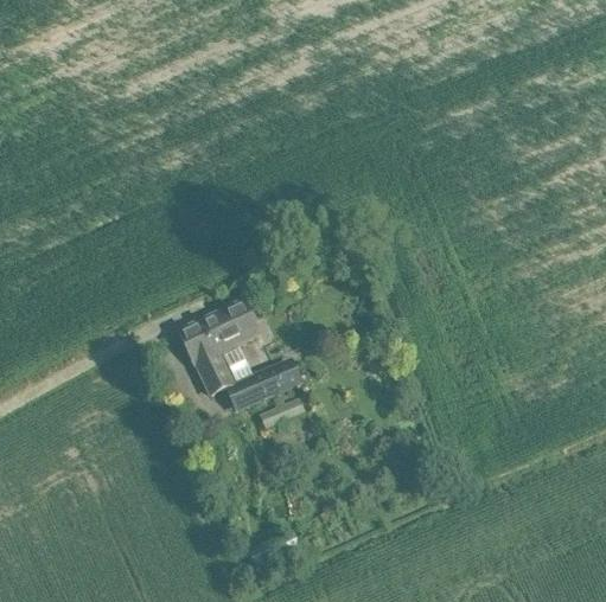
[(217,352),(259,333),(243,300),(178,331),(193,364),(196,363),(211,394),(233,384),(217,352)]
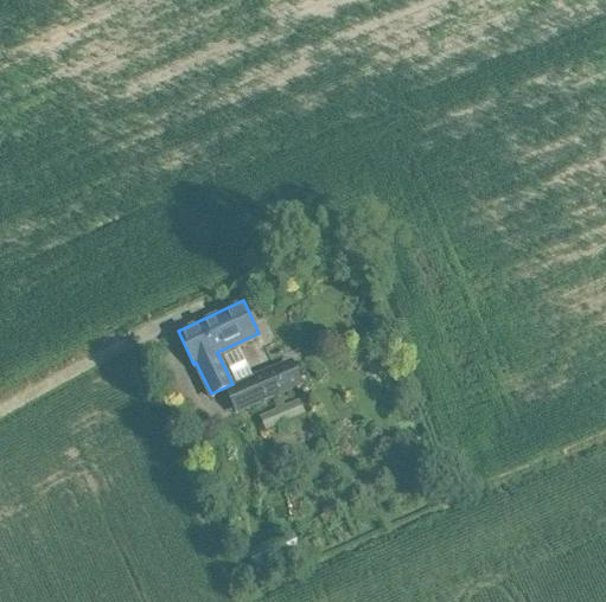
[(299,383),(291,360),(250,377),(260,399),(299,383)]
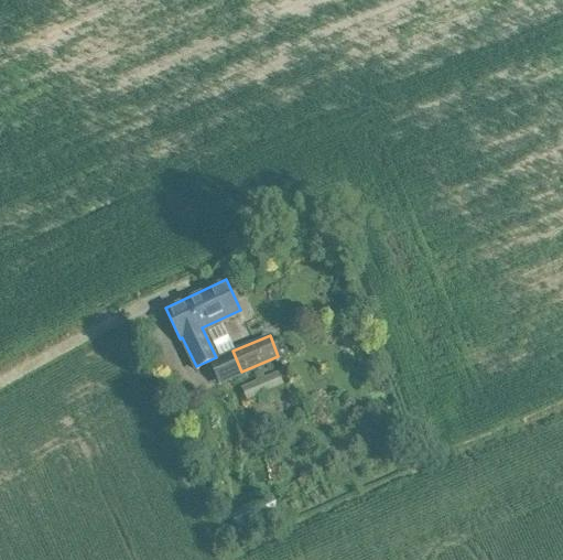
[(279,369),(241,385),(247,398),(284,381),(279,369)]
